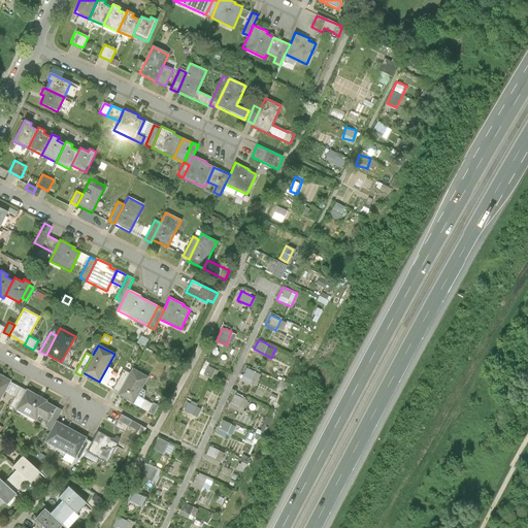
[(240,381),(251,384),(255,369),(244,366),(240,381)]
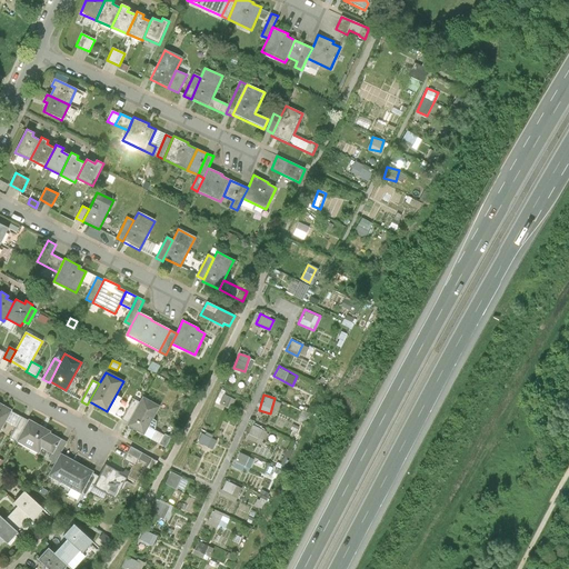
[(133,429),(143,435),(152,420),(159,407),(143,398),(140,403),(129,423),(128,426),(130,428),(129,429),(132,430),(133,429)]
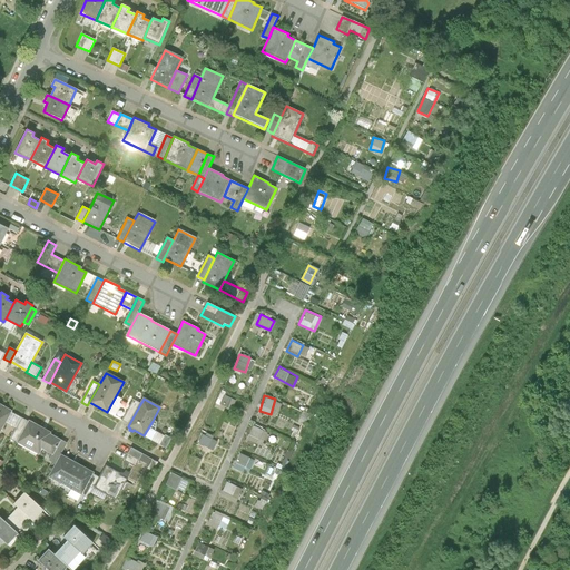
[(123,421),(129,424),(140,404),(134,401),(123,421)]
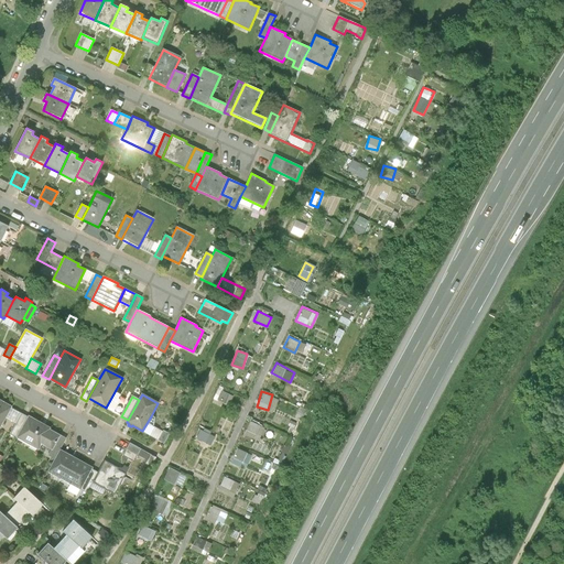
[(11,407),(0,400),(0,425),(6,416),(11,408),(11,407)]
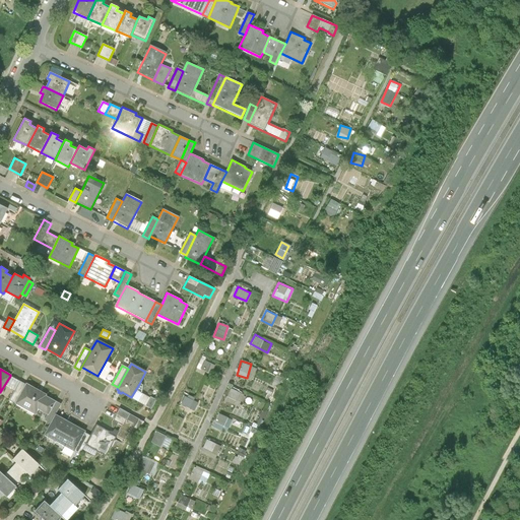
[(19,381),(10,376),(5,384),(15,390),(19,381)]
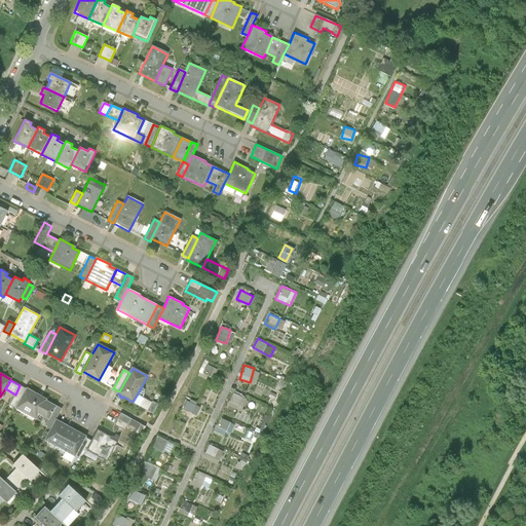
[(27,389),(20,385),(15,395),(8,406),(15,409),(16,408),(27,389)]
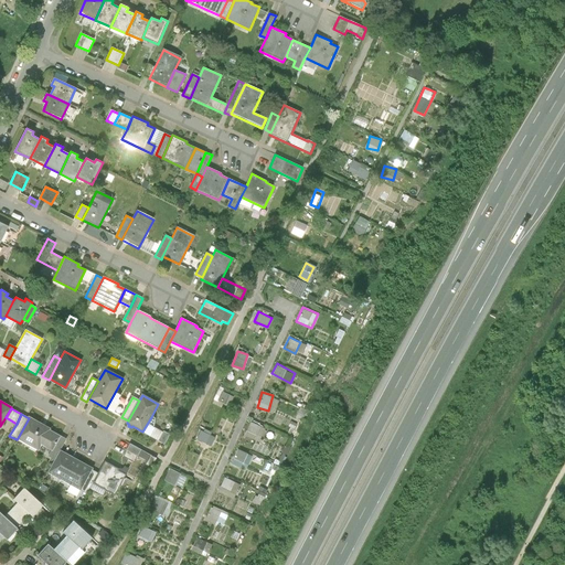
[(30,416),(29,418),(18,438),(39,449),(42,444),(53,449),(60,436),(50,429),(50,428),(30,416)]
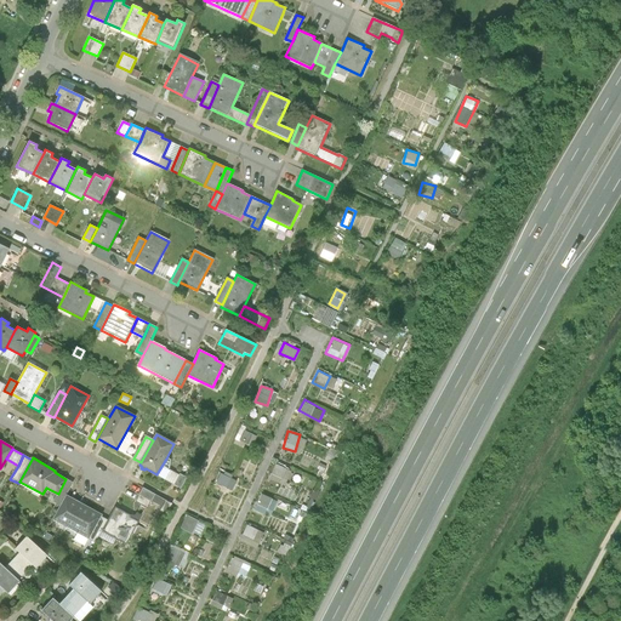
[(170,461),(166,459),(157,474),(157,476),(181,490),(187,478),(180,474),(178,477),(169,471),(170,468),(170,461)]
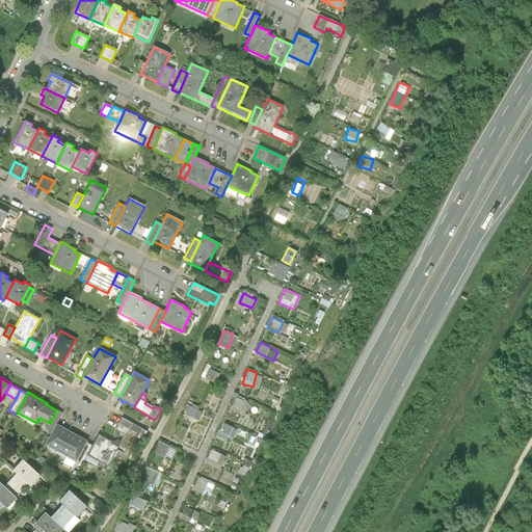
[(235,396),(230,409),(243,415),(248,401),(235,396)]
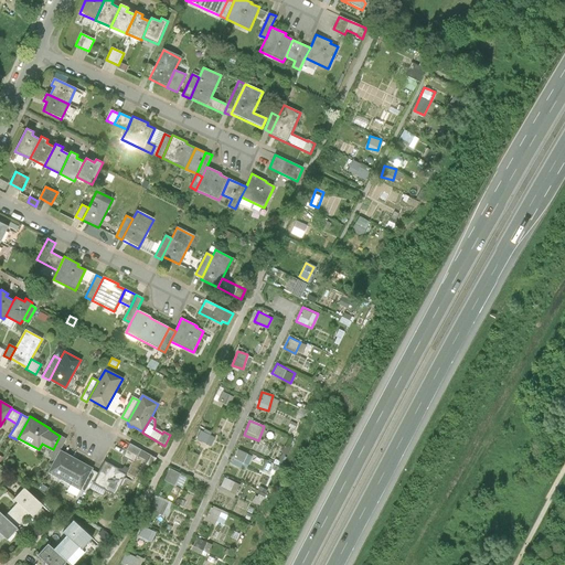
[(199,440),(211,446),(215,436),(203,430),(199,440)]
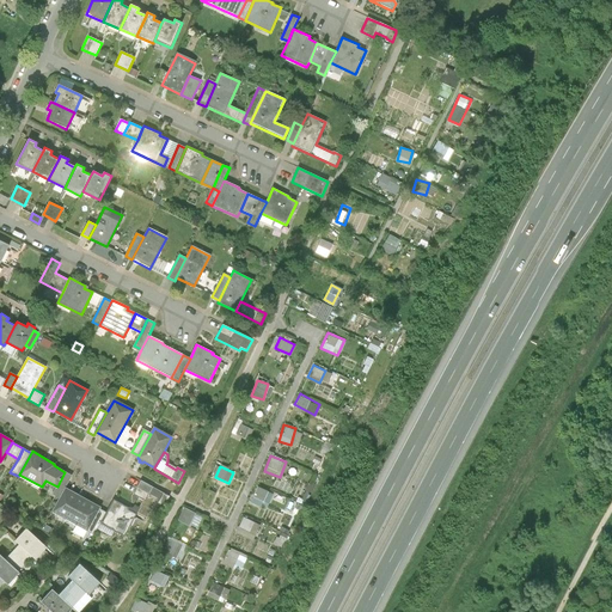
[(73,476),(65,472),(57,487),(53,494),(60,499),(66,489),(73,476)]
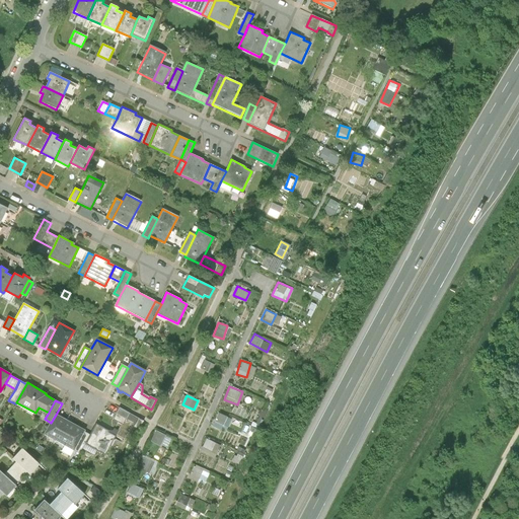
[(124,425),(130,413),(120,408),(114,419),(124,425)]
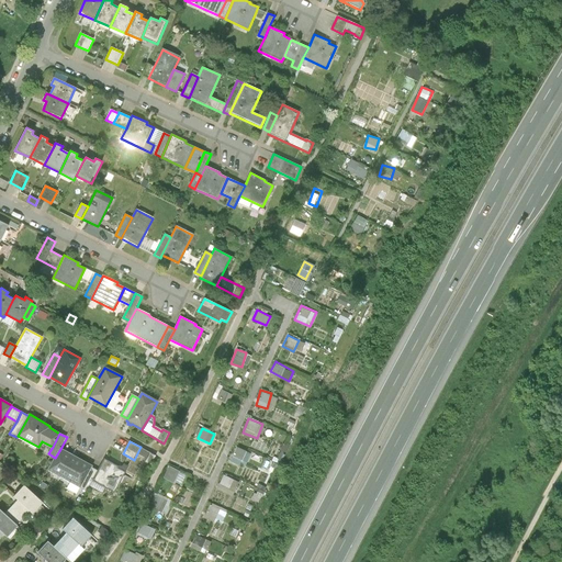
[(244,467),(250,451),(235,446),(228,460),(244,467)]
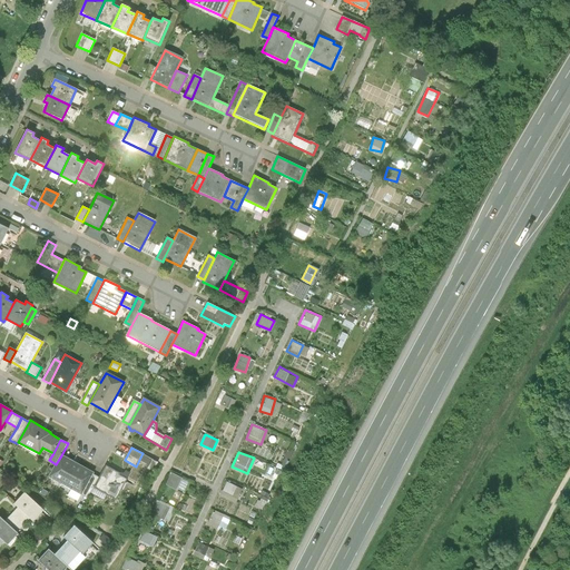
[(92,473),(61,455),(56,464),(49,477),(81,494),(92,474),(92,473)]
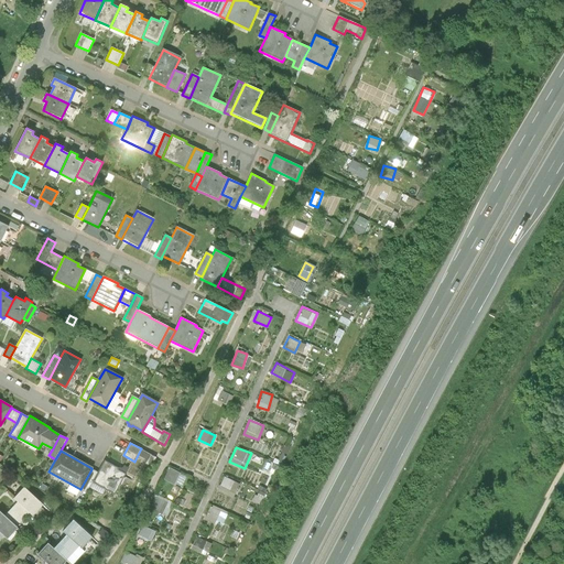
[(156,457),(150,454),(145,464),(151,467),(156,457)]
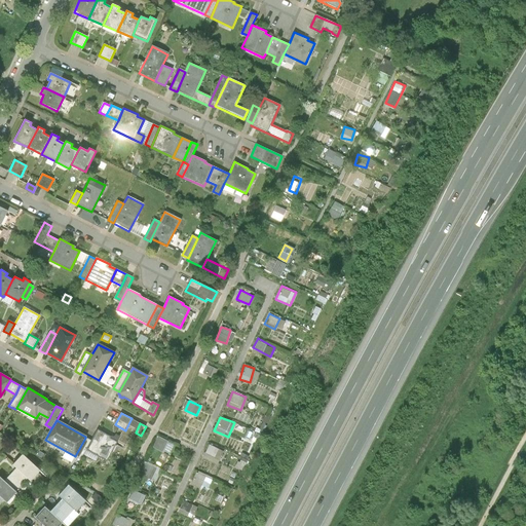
[(98,429),(91,441),(86,450),(107,461),(117,442),(110,438),(111,437),(98,429)]
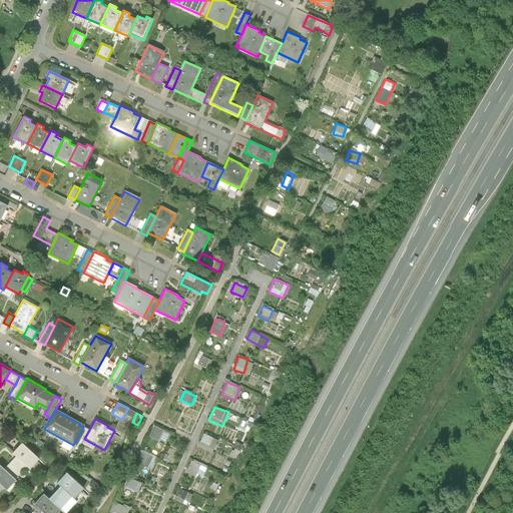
[(149,435),(164,440),(167,431),(153,426),(149,435)]
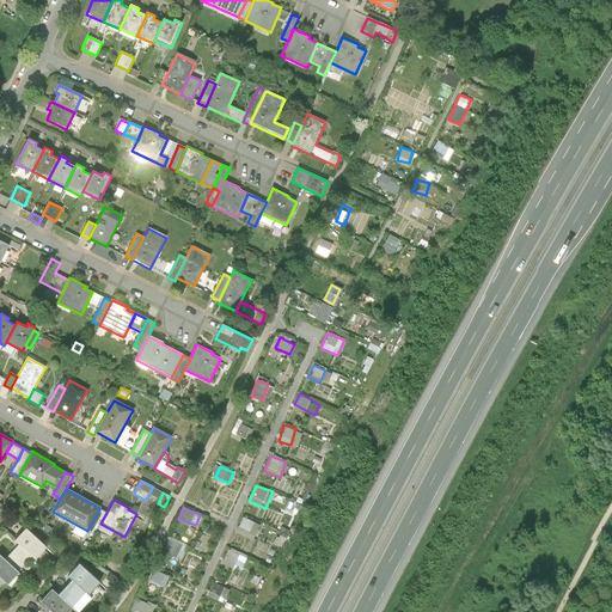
[(106,513),(99,509),(87,531),(95,534),(101,524),(106,513)]
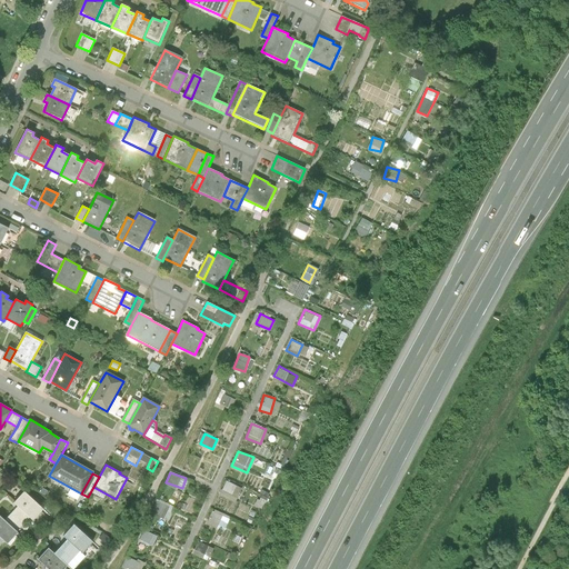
[(235,500),(240,487),(226,479),(219,493),(235,500)]
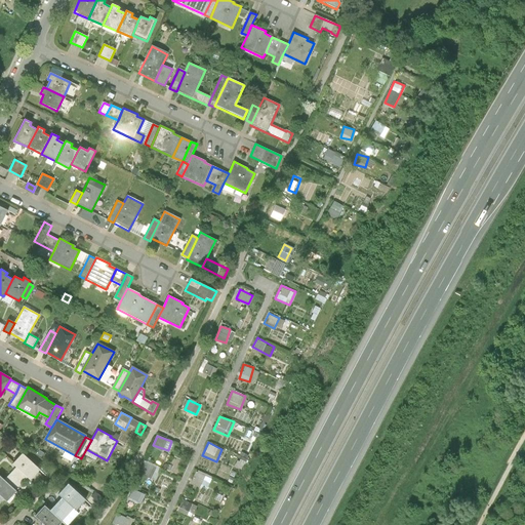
[(16,467),(5,479),(15,489),(28,477),(31,480),(41,469),(24,452),(13,463),(16,467)]
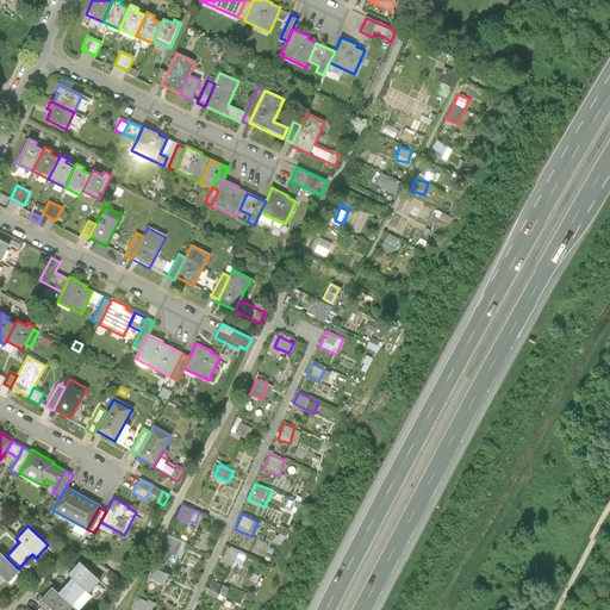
[(181,555),(186,542),(167,535),(162,549),(181,555)]
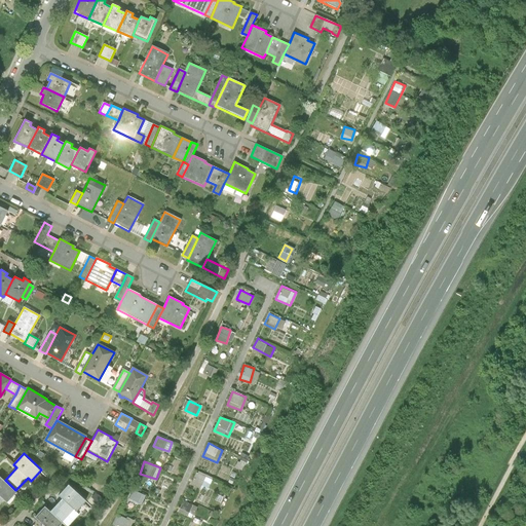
[(196,470),(190,484),(207,491),(213,477),(196,470)]
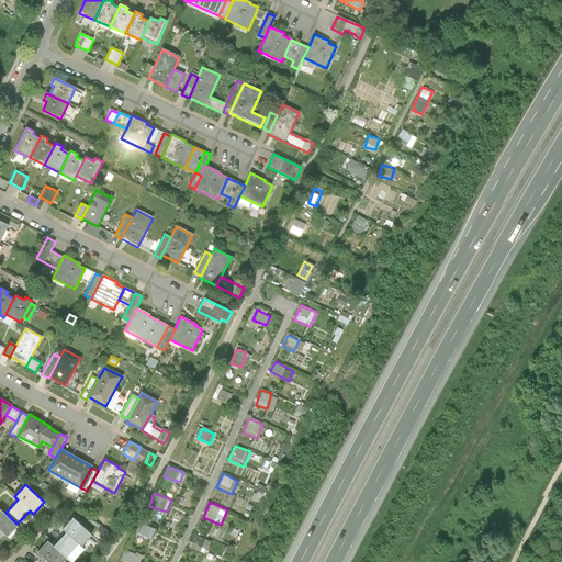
[(19,526),(17,524),(6,513),(0,507),(0,538),(4,535),(8,537),(19,526)]
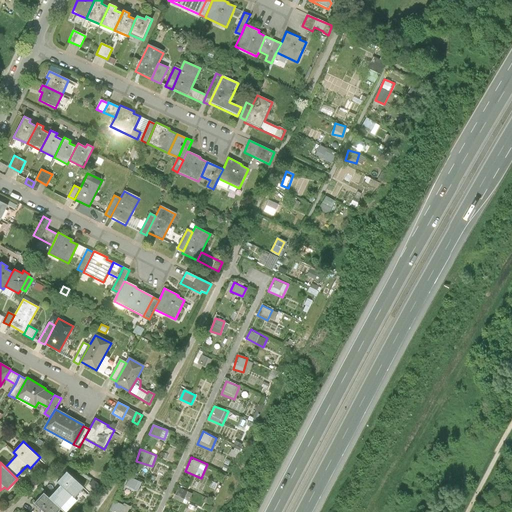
[(57,483),(60,486),(71,496),(74,499),(84,488),(67,472),(57,483)]
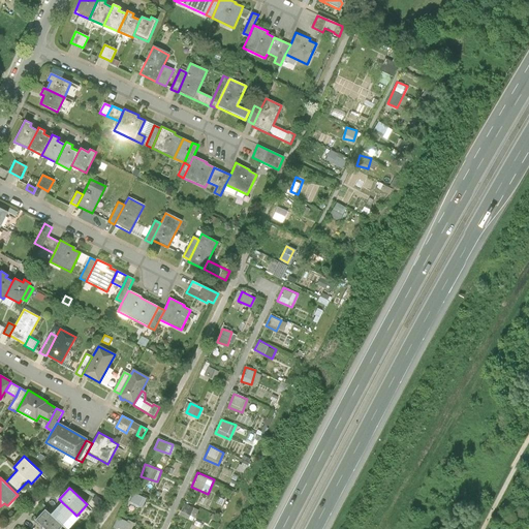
[(142,506),(146,496),(133,492),(129,501),(142,506)]
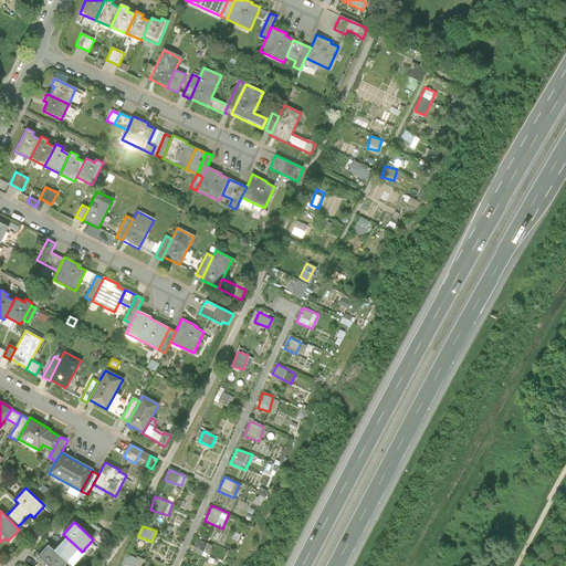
[(66,562),(79,548),(66,537),(54,551),(66,562)]
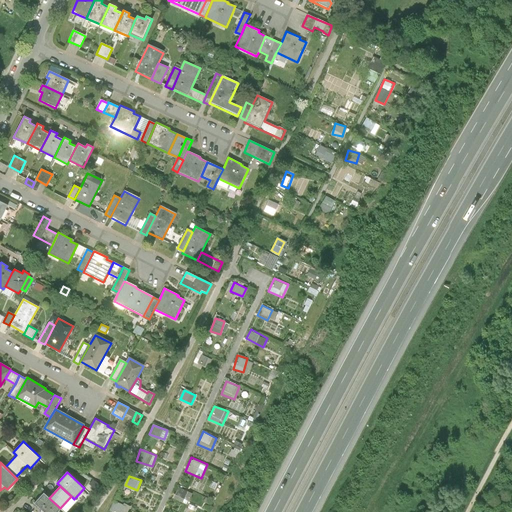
[(178,486),(173,496),(182,500),(187,491),(178,486)]
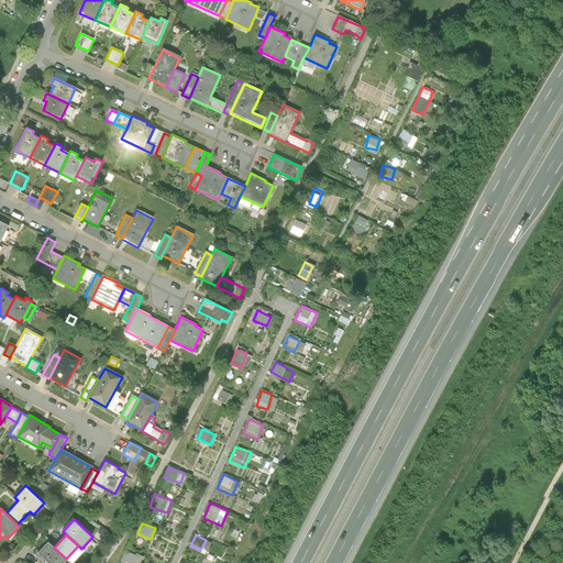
[(63,562),(67,560),(66,559),(54,548),(48,542),(37,553),(46,562),(63,562)]
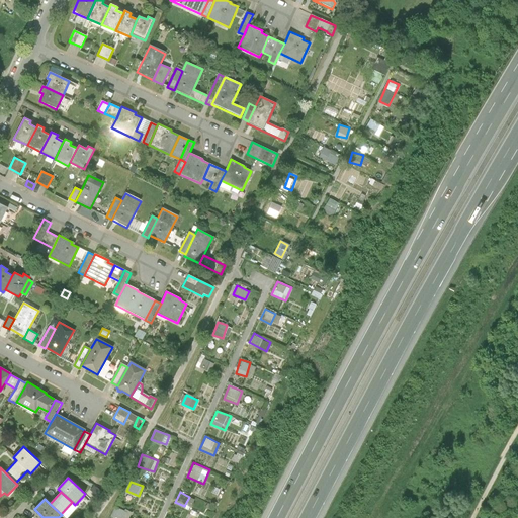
[(115,505),(111,514),(118,517),(123,517),(126,511),(115,505)]
